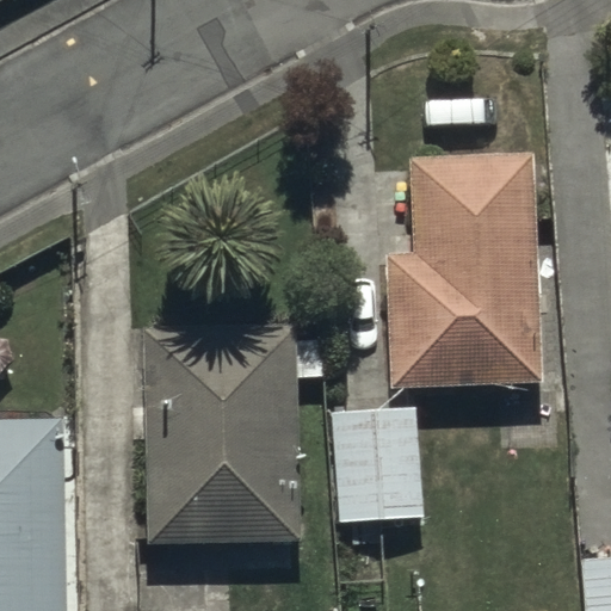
[(538,150),(409,153),(412,253),(383,253),(387,392),(543,389),(538,150)]
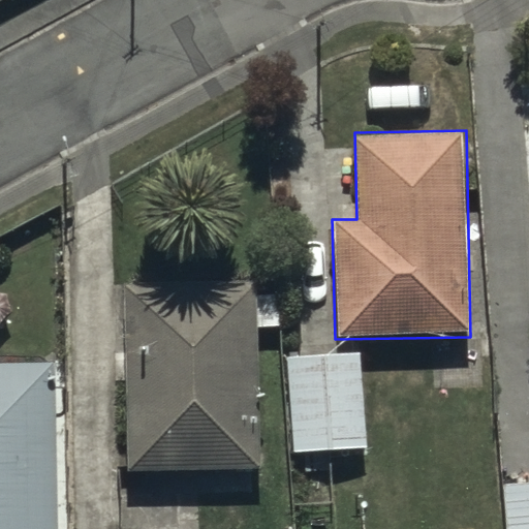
[(260,281),(126,280),(124,470),(258,471),(260,281)]
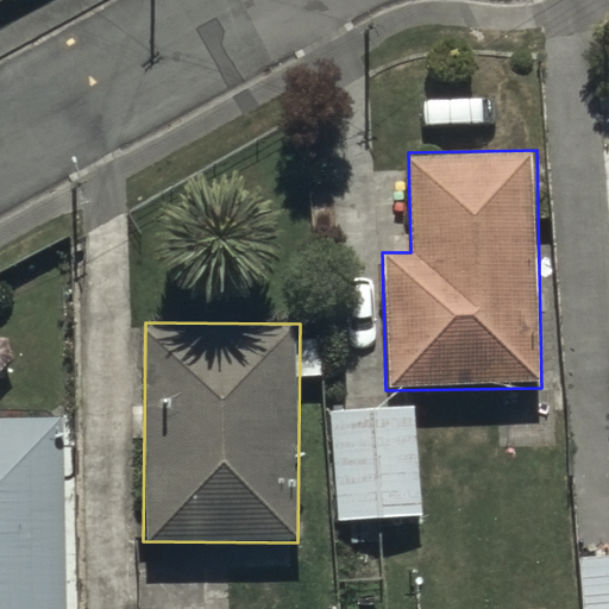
[(420,405),(334,406),(334,518),(420,518),(420,405)]
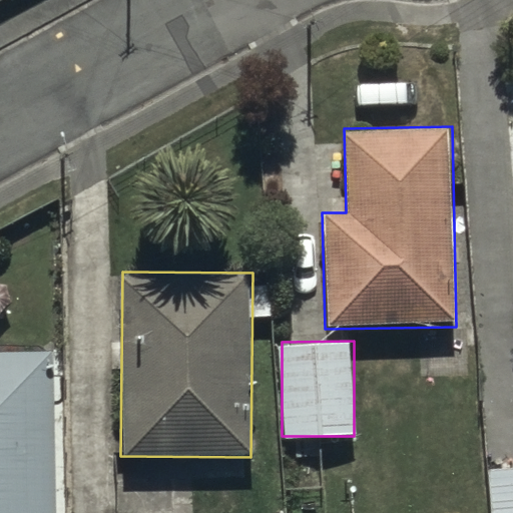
[(0,512),(55,512),(50,356),(50,348),(0,349),(0,512)]
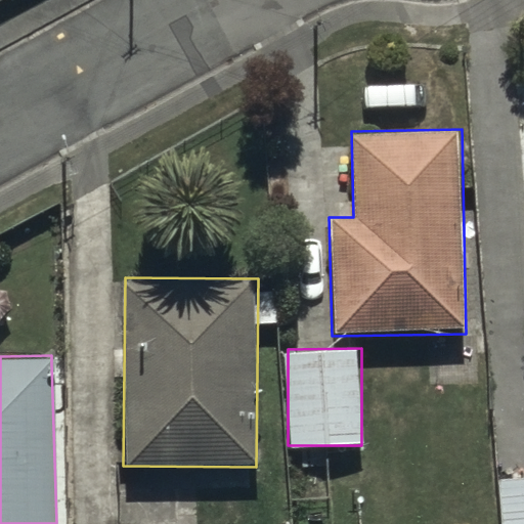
[(523,523),(523,473),(498,474),(498,523),(523,523)]
